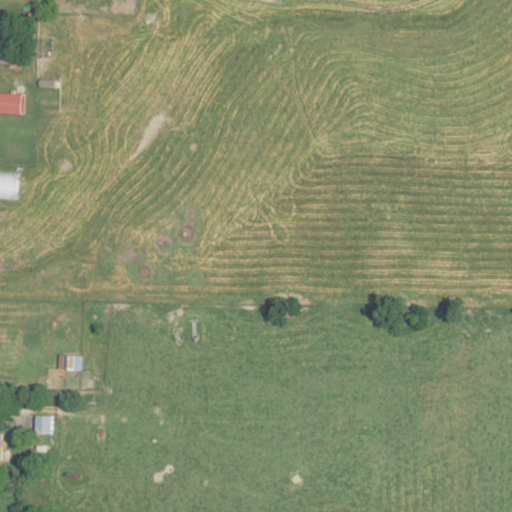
[(27,94),(0,93),(0,113),(26,114),(27,94)]
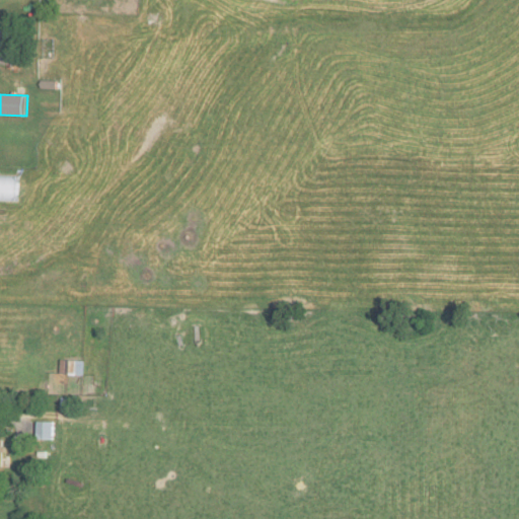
[(0,200),(18,201),(19,176),(0,175),(0,200)]
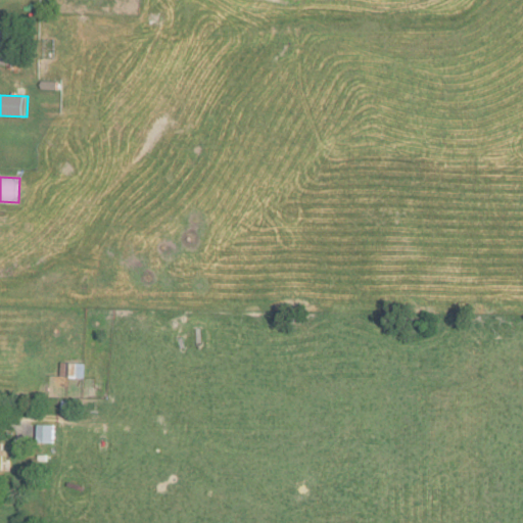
[(85,378),(86,364),(62,363),(61,377),(85,378)]
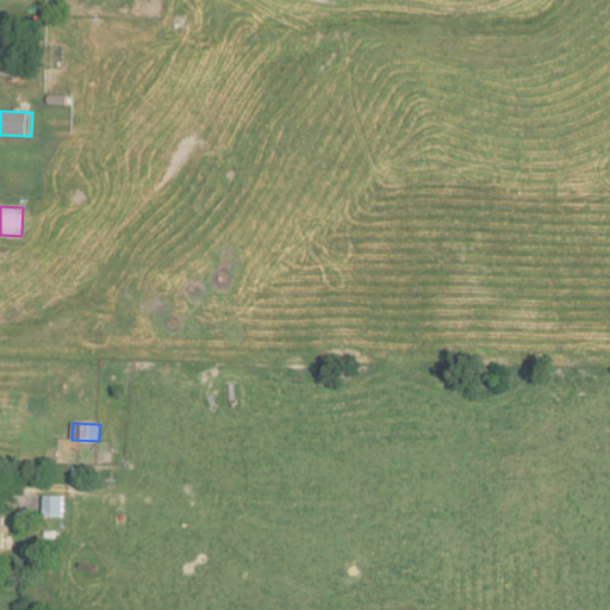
[(44,517),(63,517),(64,496),(45,496),(44,517)]
